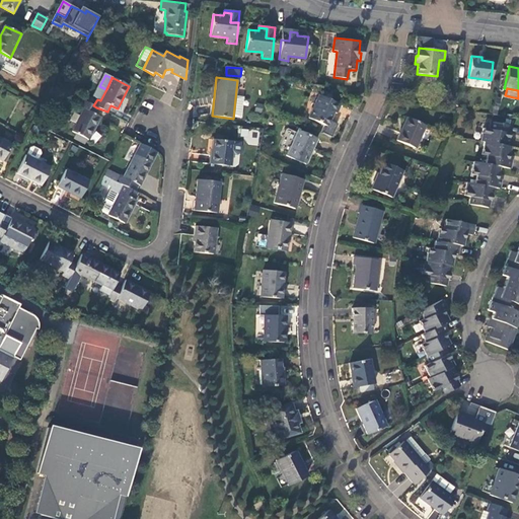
[(318,94),(308,119),(327,128),(334,113),(337,114),(341,104),(318,94)]
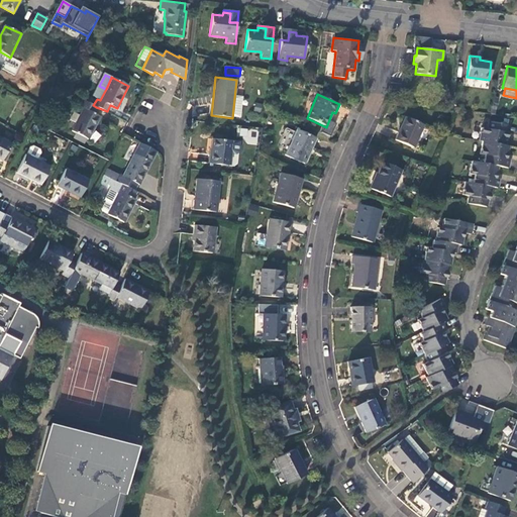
[(93,114),(96,107),(93,105),(83,100),(79,107),(83,109),(72,131),(88,139),(99,117),(93,114)]
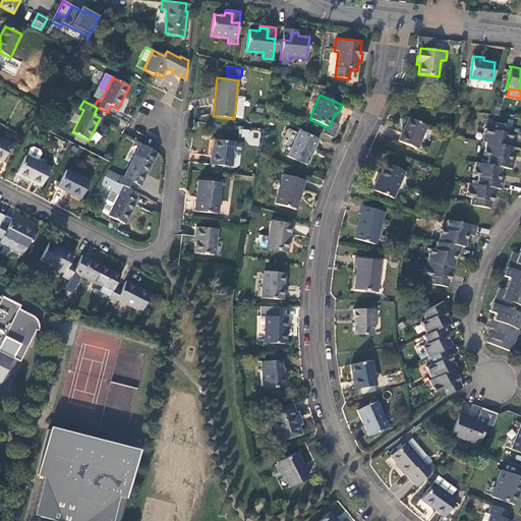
[(417,150),(427,126),(408,118),(398,141),(417,150)]
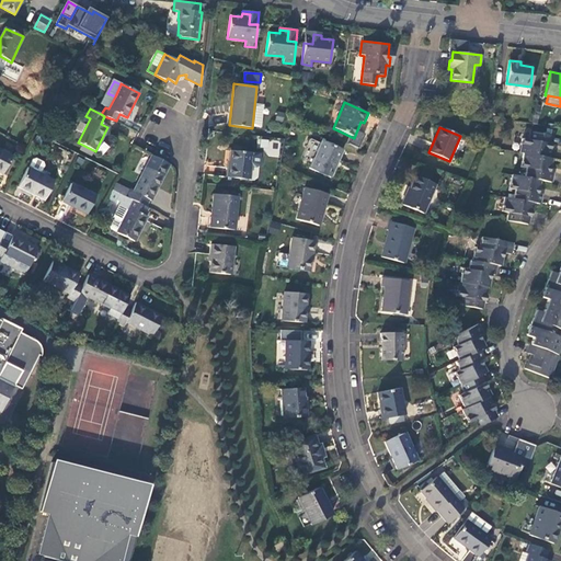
[(507,221),(528,225),(533,203),(539,204),(541,194),(538,194),(540,180),(550,182),(552,173),(549,172),(552,159),(549,158),(552,144),(550,144),(551,136),(530,132),(528,139),(523,138),(519,152),(524,153),(522,168),(526,168),(525,178),(512,175),(510,189),(515,190),(514,198),(505,197),(502,212),(508,213),(507,221)]
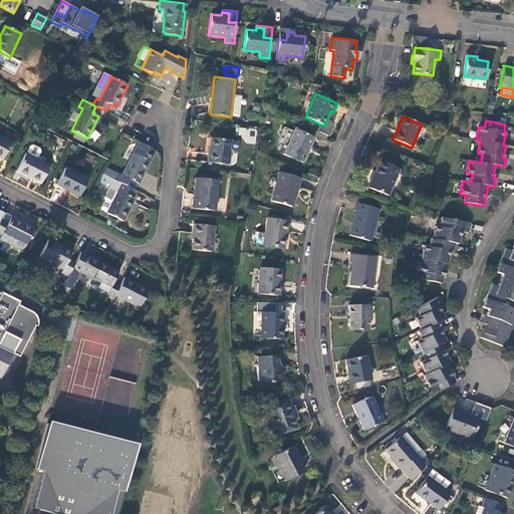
[(284,126),(281,134),(289,138),(292,132),(284,126)]
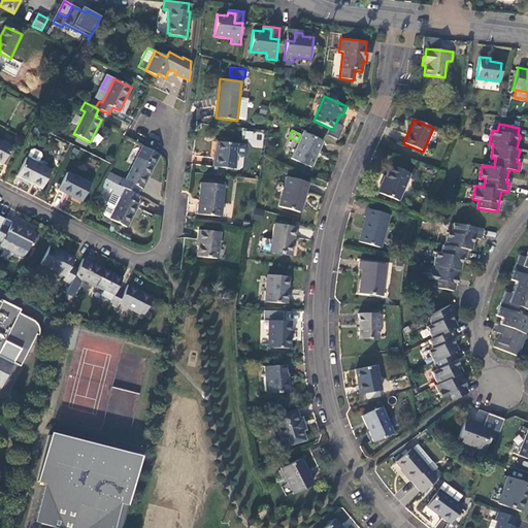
[(251,146),(262,147),(263,132),(244,131),(243,139),(251,140),(251,146)]
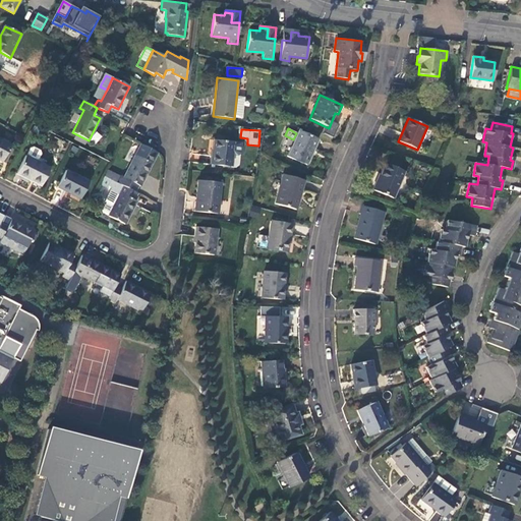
[(307,166),(319,139),(298,130),(287,157),(307,166)]
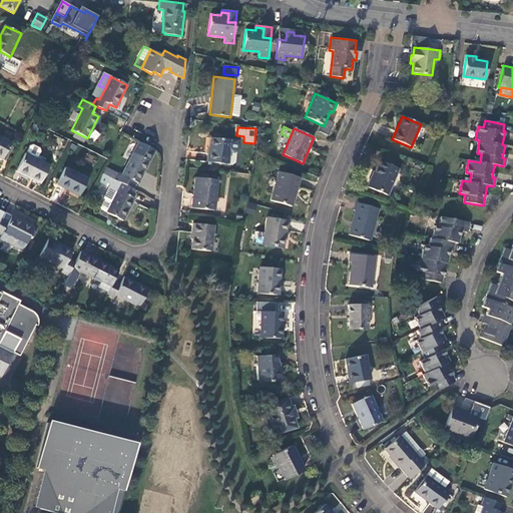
[(89,136),(94,141),(100,133),(94,129),(89,136)]
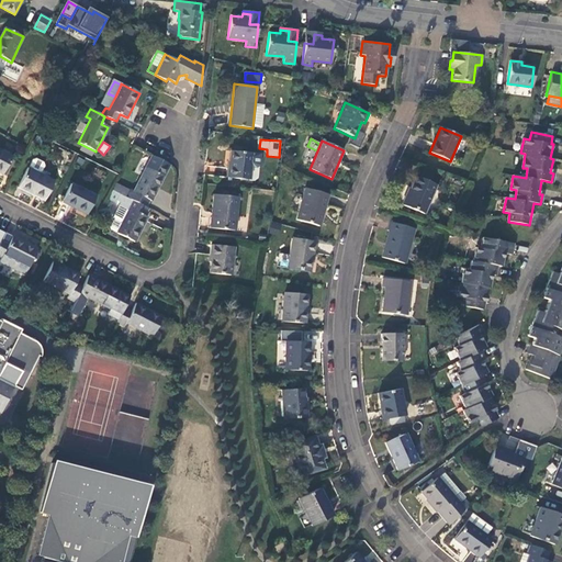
[(11,157),(0,150),(0,172),(2,175),(11,157)]
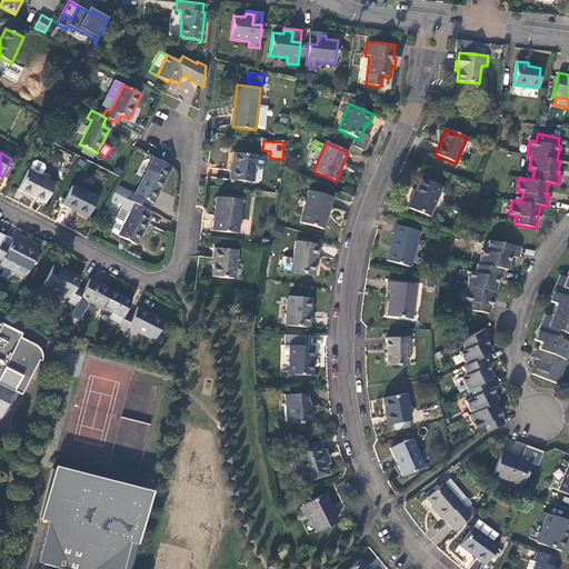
[(256,156),(233,152),(231,171),(229,171),(229,180),(253,182),(255,169),(256,156)]
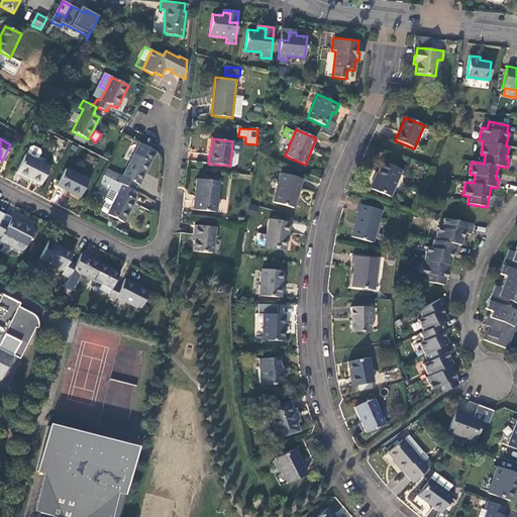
[(240,141),(232,141),(231,153),(236,153),(239,151),(240,141)]
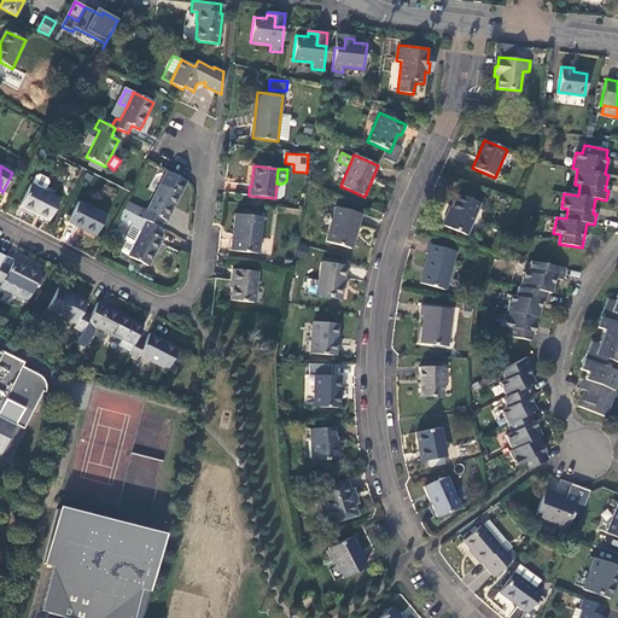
[(187,181),(167,172),(147,210),(143,209),(139,217),(141,219),(161,228),(164,221),(167,222),(170,213),(176,215),(179,210),(174,208),(187,181)]
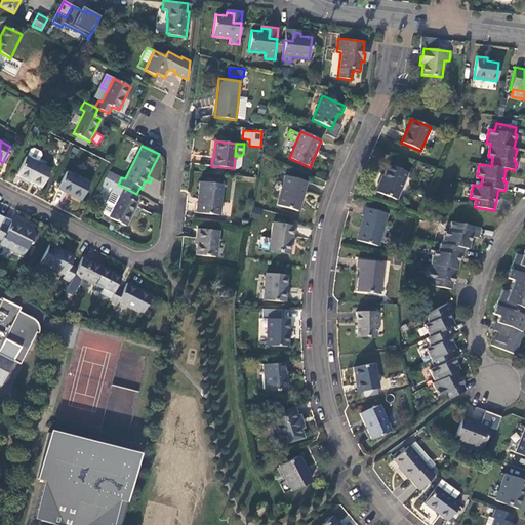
[(30,151),(27,158),(37,163),(40,156),(39,153),(33,150),(30,151)]
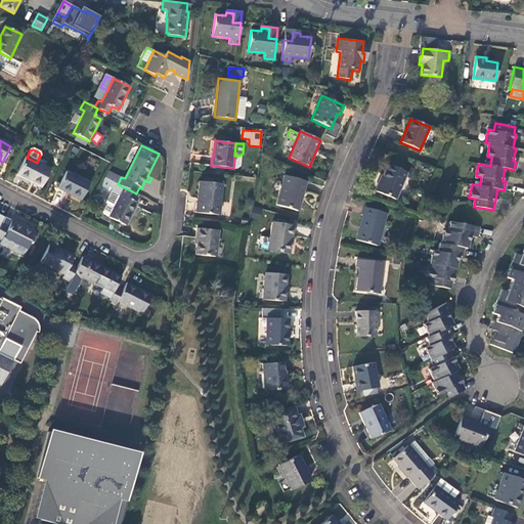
[(26,158),(17,175),(41,187),(50,170),(37,163),(27,158),(26,158)]
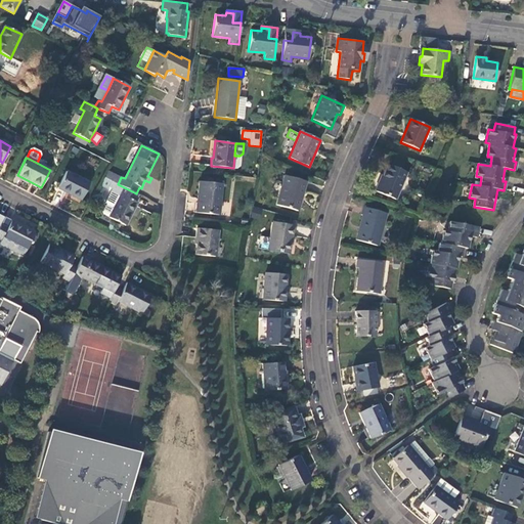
[(395,201),(407,172),(388,164),(380,181),(378,180),(374,191),(395,201)]
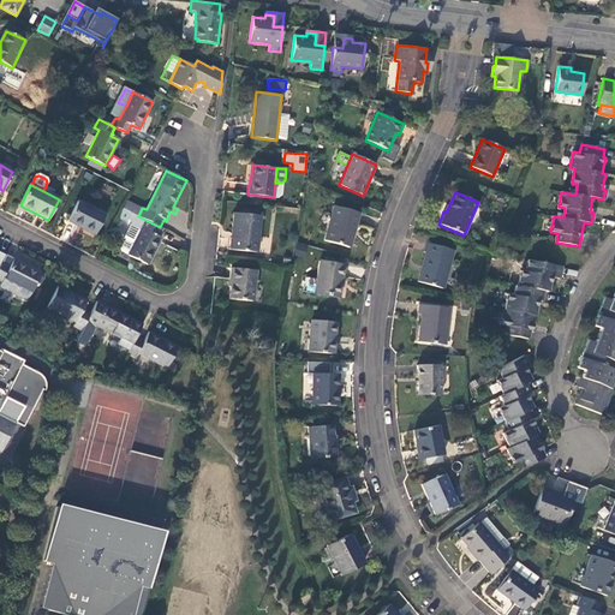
[(138,216),(142,208),(127,201),(124,209),(138,216)]
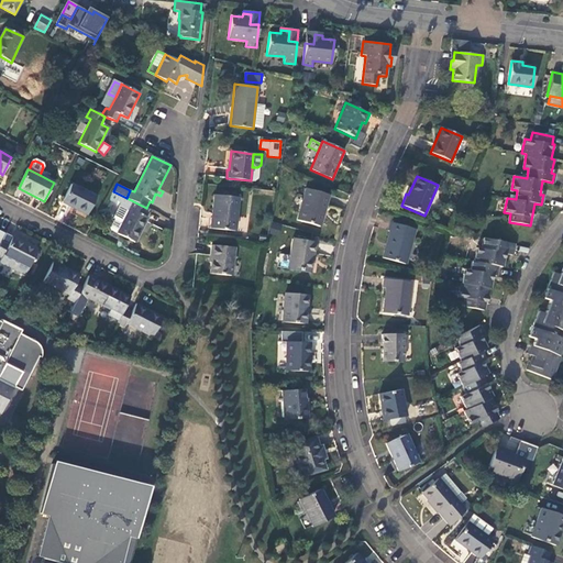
[(96,197),(72,185),(63,202),(88,214),(96,197)]
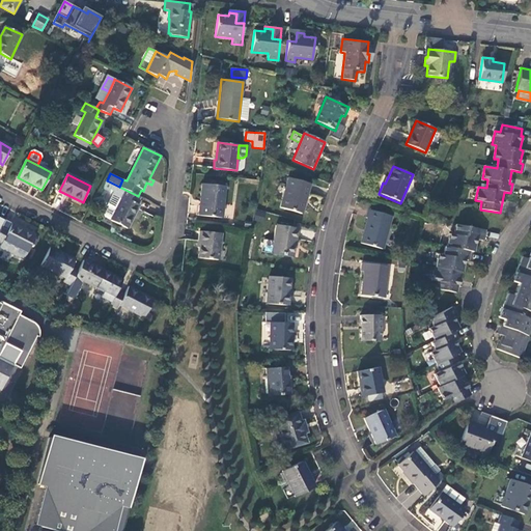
[(301,215),(310,185),(288,177),(279,207),(301,215)]
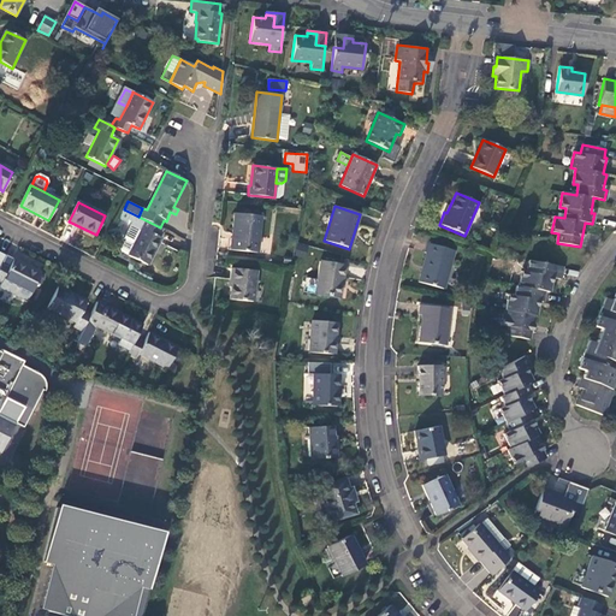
[(138,217),(124,209),(120,217),(137,226),(141,218),(138,217)]
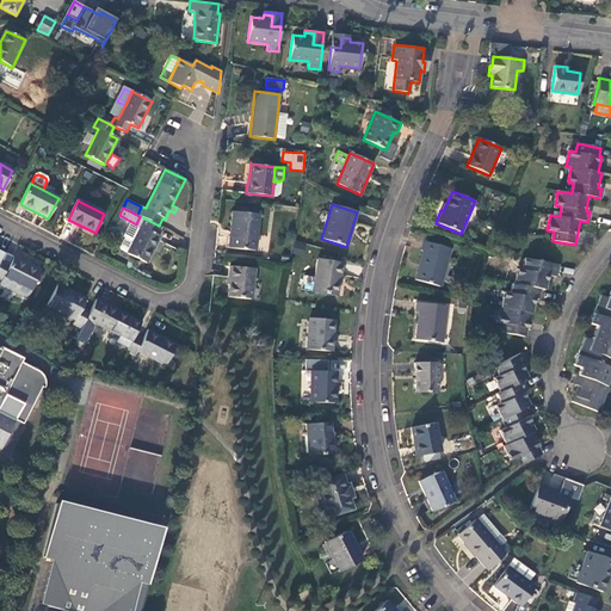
[(255,251),(259,215),(232,211),(228,248),(255,251)]
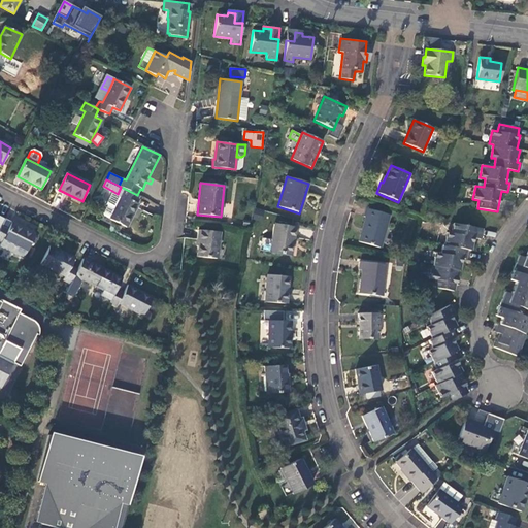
[(139,196),(137,195),(121,187),(118,194),(117,194),(121,196),(116,207),(109,204),(107,205),(104,213),(104,217),(126,228),(138,204),(136,203),(139,196)]
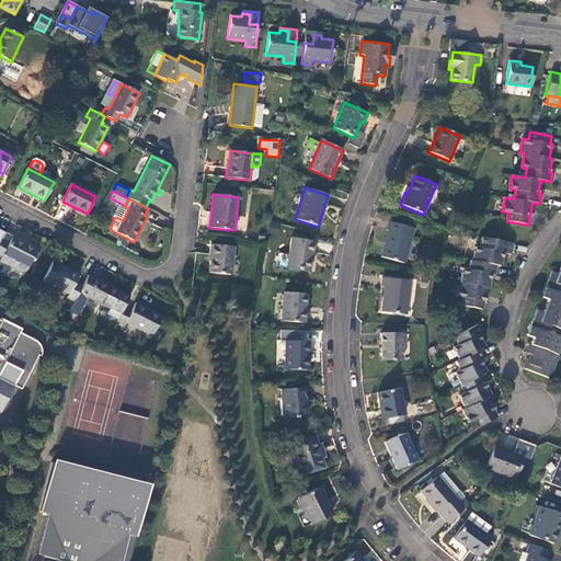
[(404,263),(414,229),(389,221),(386,230),(388,231),(380,258),(404,263)]
